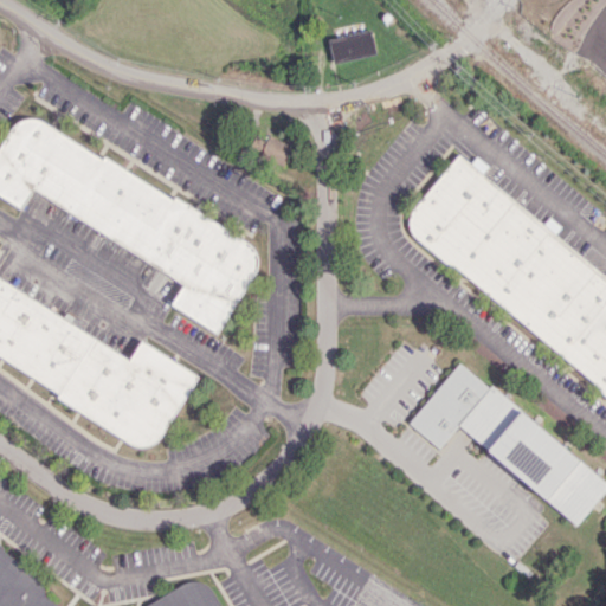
[(334,64),(376,53),(371,28),(328,39),(334,64)]
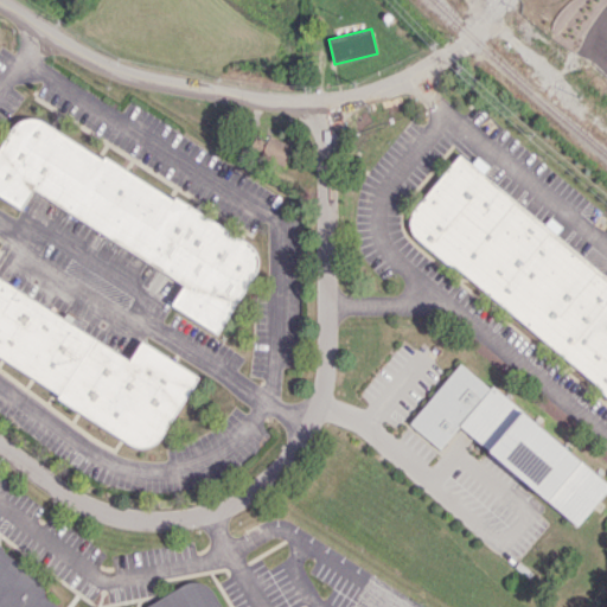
[(0,147),(0,193),(21,208),(34,187),(185,285),(172,304),(217,333),(259,268),(257,257),(253,247),(248,241),(176,196),(173,200),(103,157),(102,160),(42,121),(34,117),(29,117),(21,120),(16,126),(0,147)]
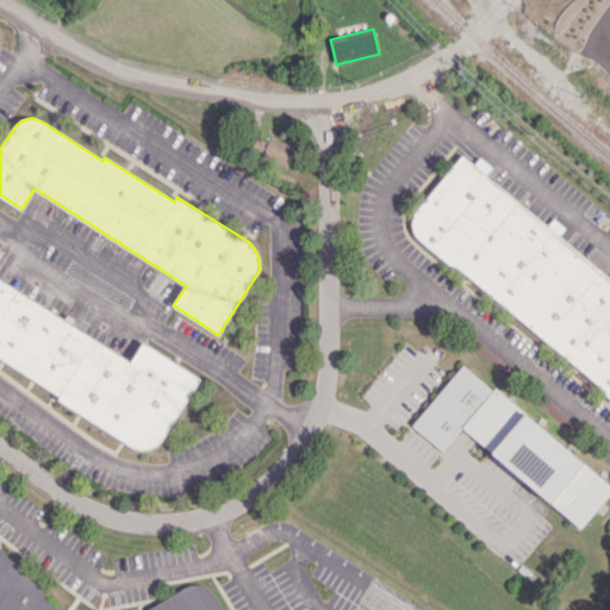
[(261,155),(285,166),(294,147),(271,136),(261,155)]
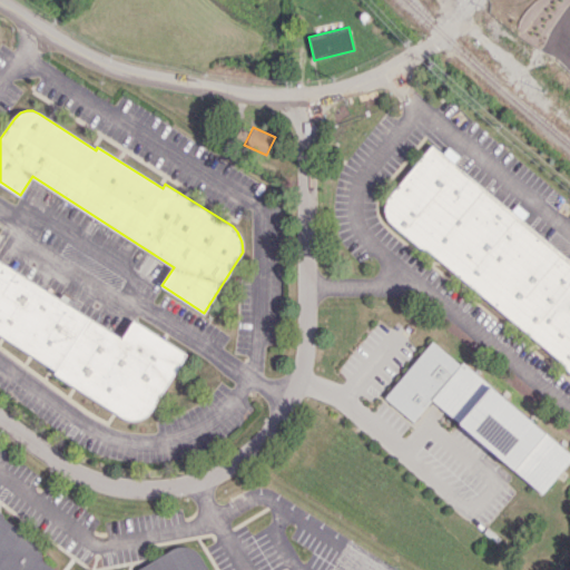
[(431,144),(569,259),(569,372),(567,370),(564,364),(428,249),(424,252),(399,229),(390,222),(385,212),(386,203),(392,194),(431,144)]
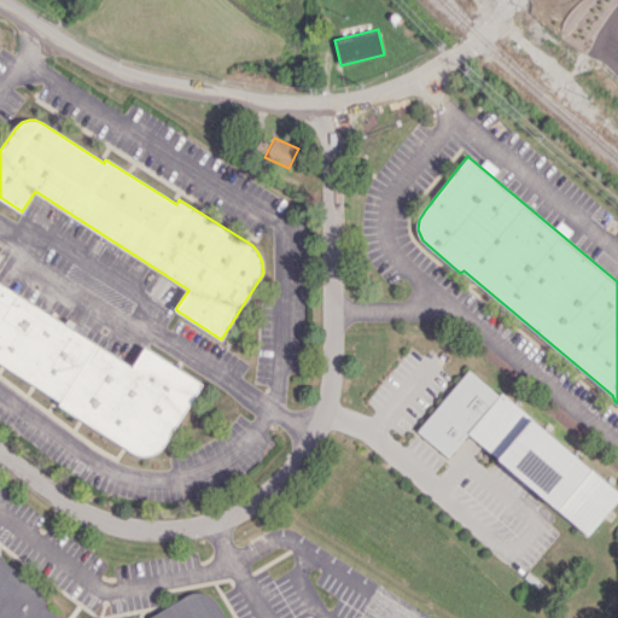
[(0,283),(133,366),(145,347),(203,384),(163,447),(155,453),(147,455),(138,454),(129,449),(59,404),(60,401),(0,362),(0,283)]
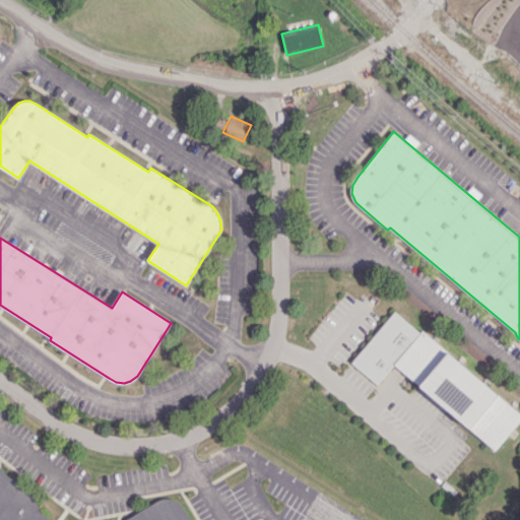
[(349,362),(383,323),(394,311),(519,413),(519,419),(495,450),(481,439),(394,365),(377,385),(349,362)]
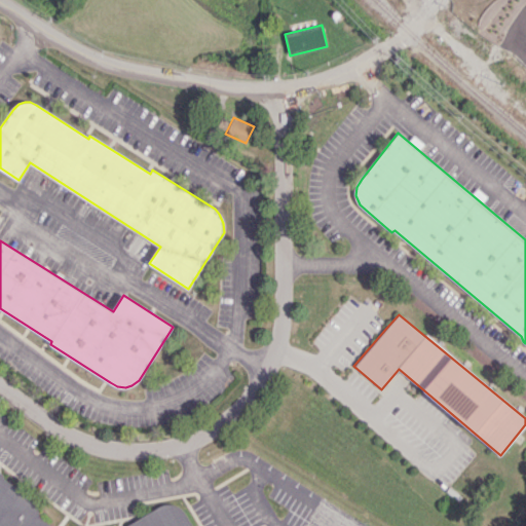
[(191,525),(0,525),(0,471),(3,474),(3,478),(37,503),(39,517),(50,525),(127,525),(160,505),(164,504),(170,503),(173,504),(177,505),(181,508),(183,512),(191,525)]
